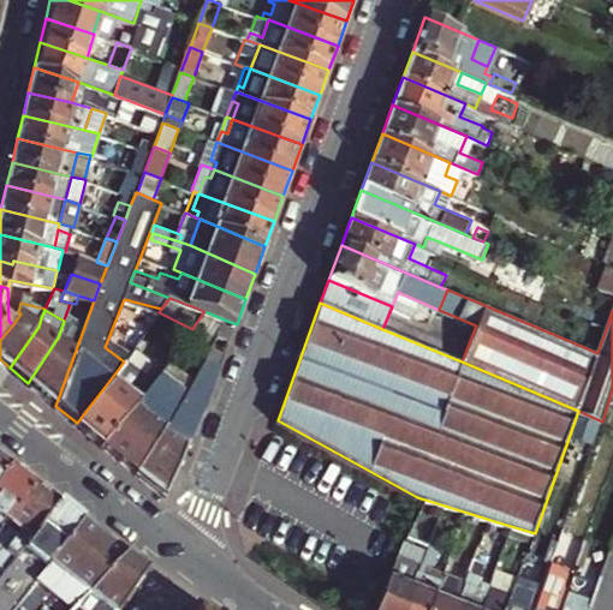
[(197,330),(215,341),(227,321),(204,311),(196,323),(197,330)]
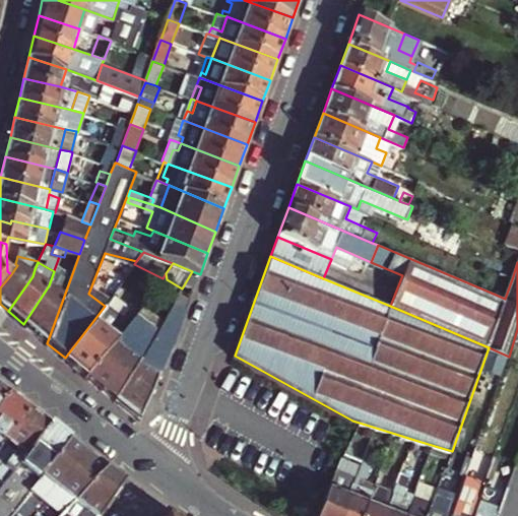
[(23,324),(47,343),(70,279),(54,270),(54,271),(49,285),(23,324)]
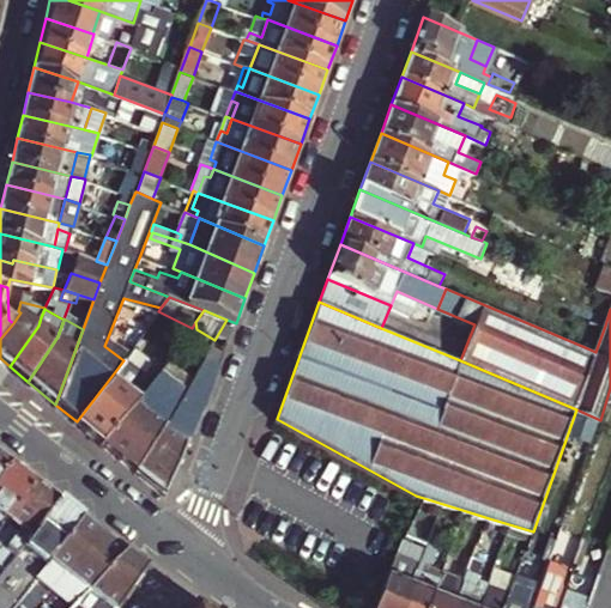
[(138,469),(167,492),(206,406),(236,323),(227,320),(215,340),(189,382),(138,469)]
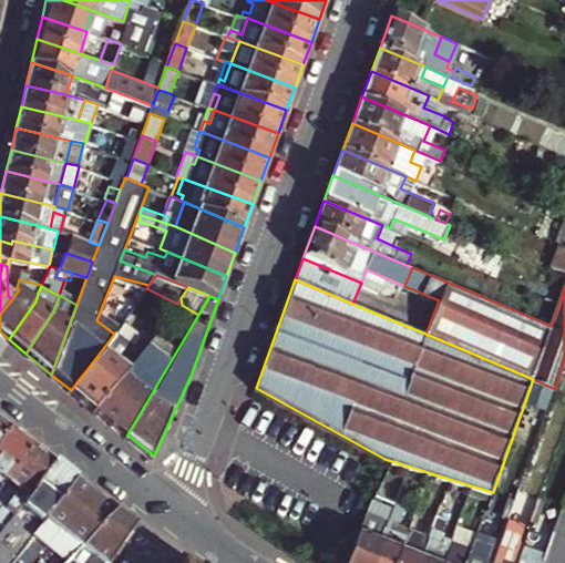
[(541,321),(551,326),(560,302),(550,297),(541,321)]
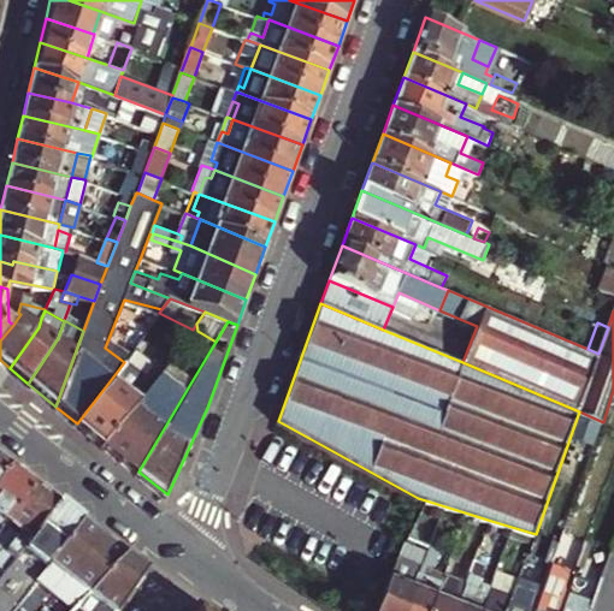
[(143,375),(153,362),(135,348),(124,361),(143,375)]
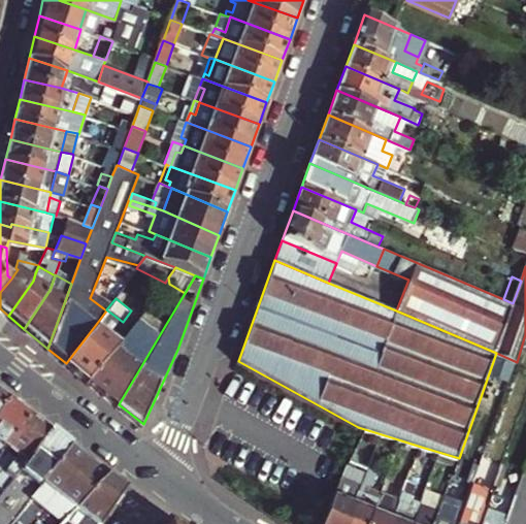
[(89,382),(119,404),(163,329),(152,321),(162,307),(153,300),(145,309),(89,382)]
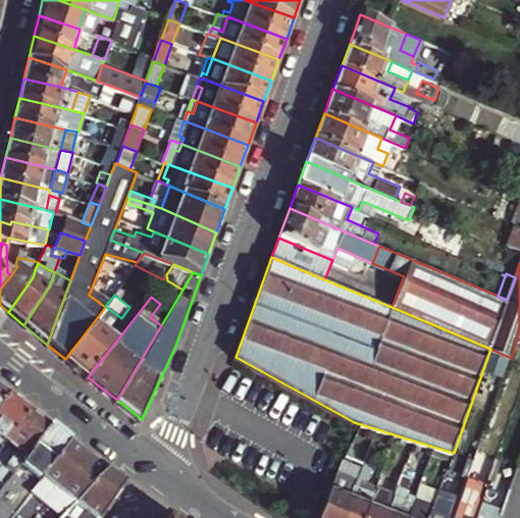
[(65,359),(88,377),(144,306),(139,302),(131,307),(130,307),(121,318),(105,306),(105,307),(96,319),(65,359)]
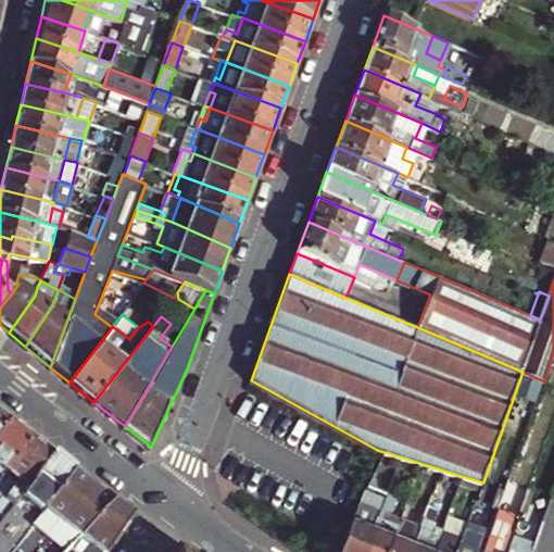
[(0,434),(13,418),(0,409),(0,408),(0,434)]
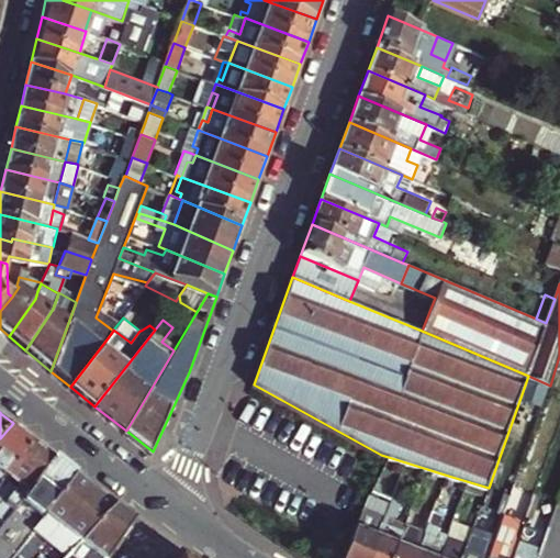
[(0,483),(34,439),(13,423),(0,438),(0,483)]
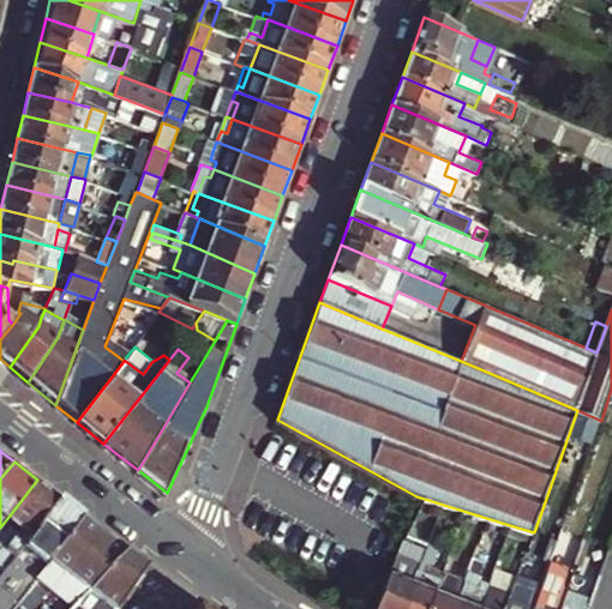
[(0,577),(61,499),(37,480),(0,528),(0,577)]
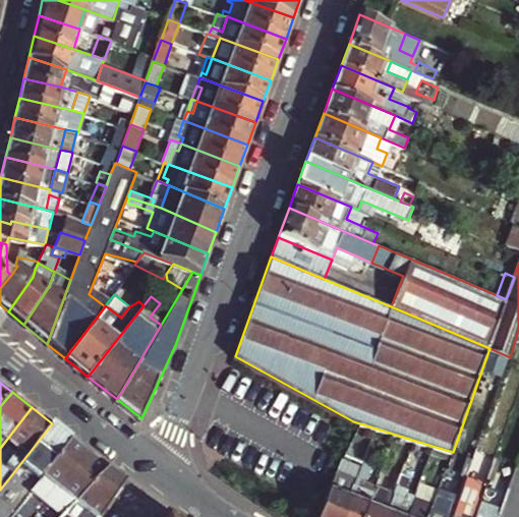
[(0,516),(11,516),(42,477),(71,440),(52,423),(0,490),(0,516)]
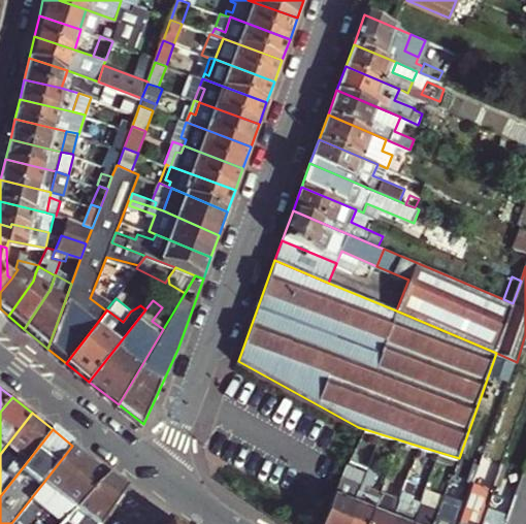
[(398,450),(418,456),(421,447),(401,440),(398,450)]
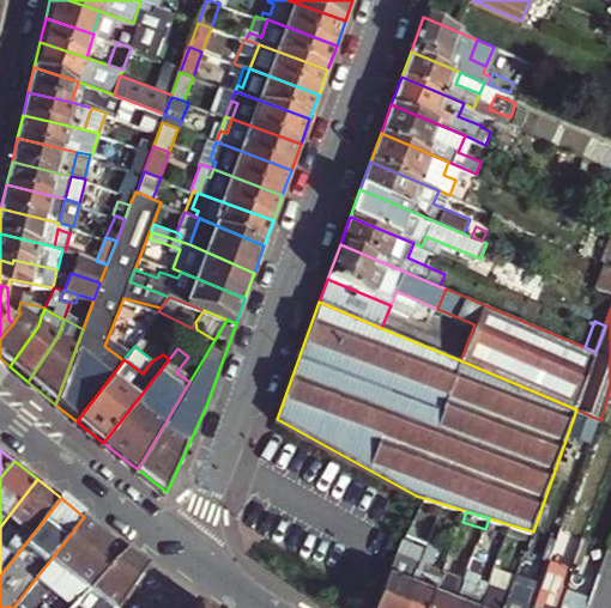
[(13,607),(41,607),(106,534),(84,517),(49,561),(13,607)]
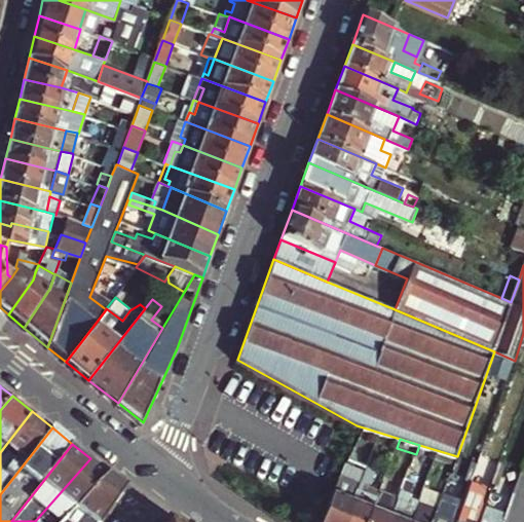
[(368,464),(376,468),(379,460),(371,457),(368,464)]
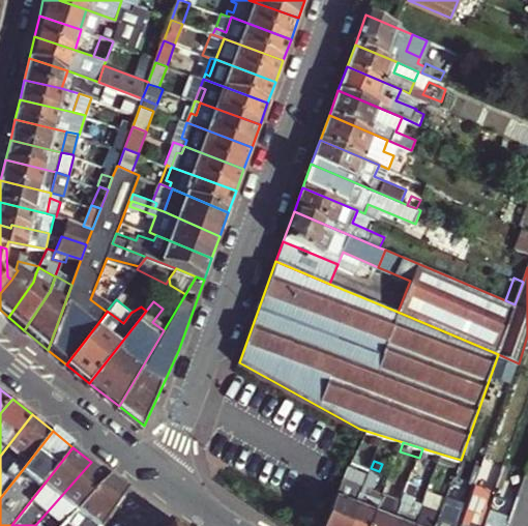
[(35,525),(61,525),(112,478),(91,462),(35,525)]
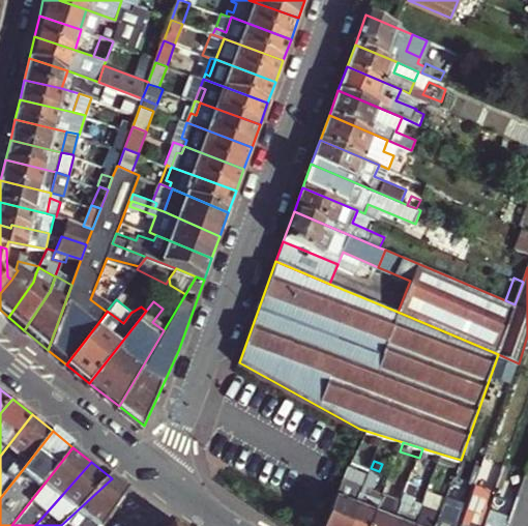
[(345,525),(353,506),(354,507),(371,468),(362,464),(355,480),(345,476),(324,525),(345,525)]
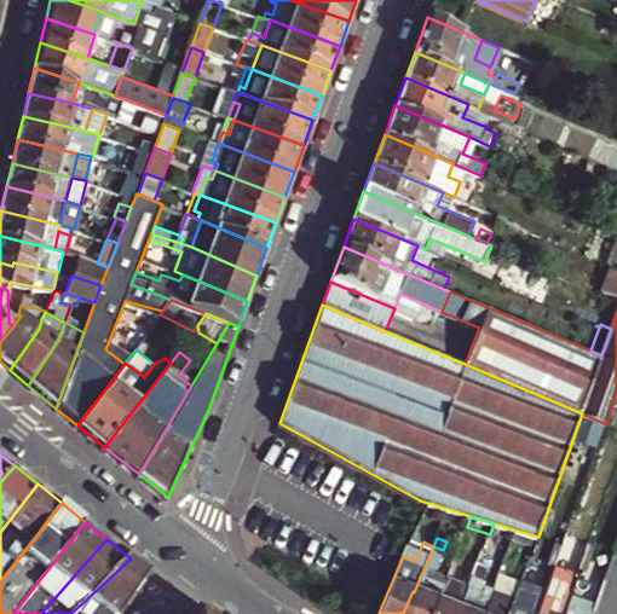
[(433,613),(444,585),(431,580),(434,573),(443,550),(433,546),(414,592),(413,591),(403,613),(433,613)]
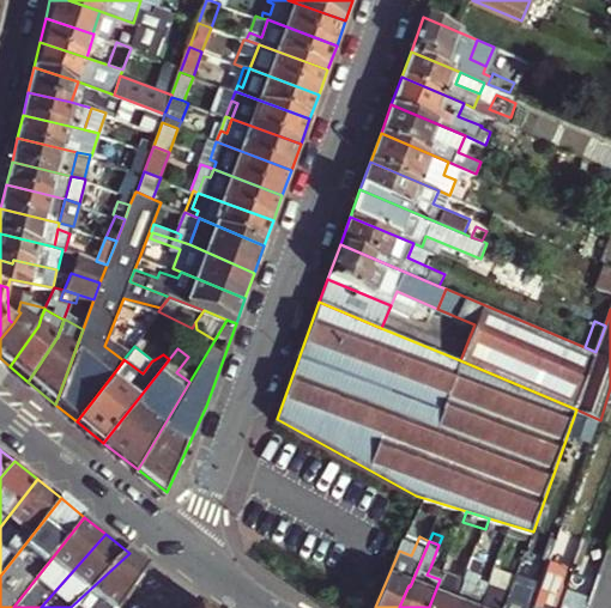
[(464,583),(476,588),(485,564),(481,561),(484,553),(477,549),(475,555),(464,583)]
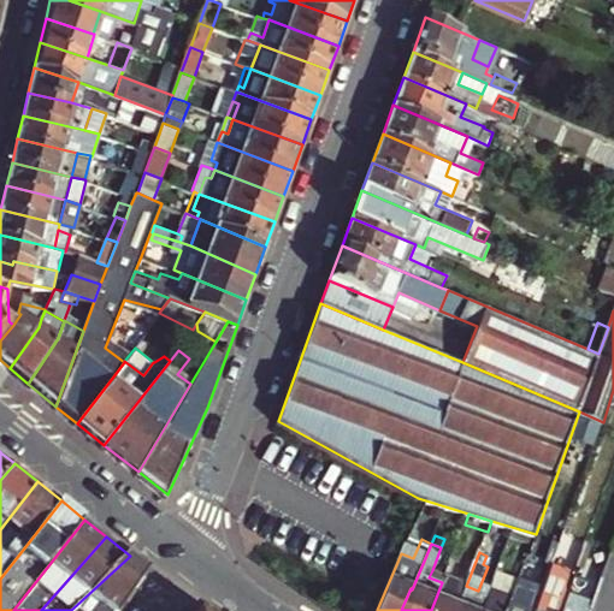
[(455,610),(466,586),(477,558),(468,555),(462,570),(449,565),(446,575),(442,582),(431,610),(455,610)]
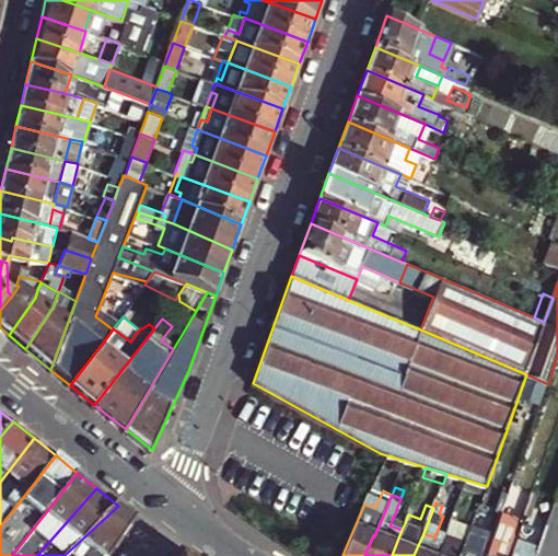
[(106,555),(135,518),(118,506),(65,555),(106,555)]
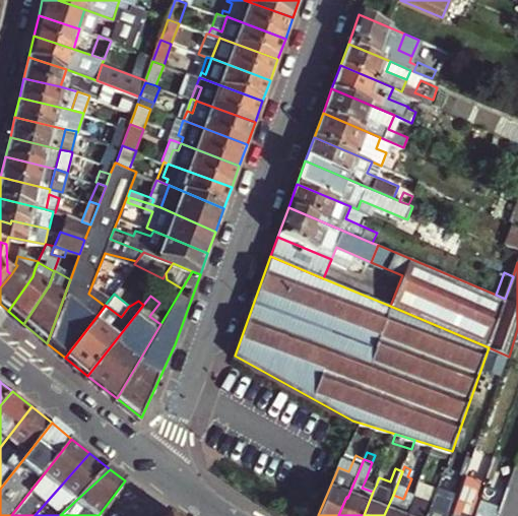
[(362,488),(373,492),(376,486),(365,481),(362,488)]
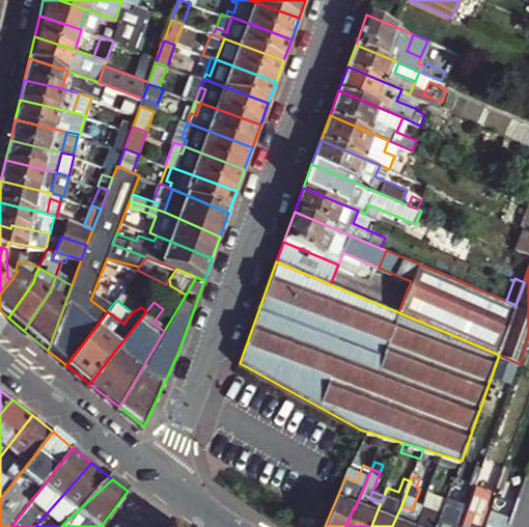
[(509,526),(520,500),(498,493),(489,518),(484,526),(509,526)]
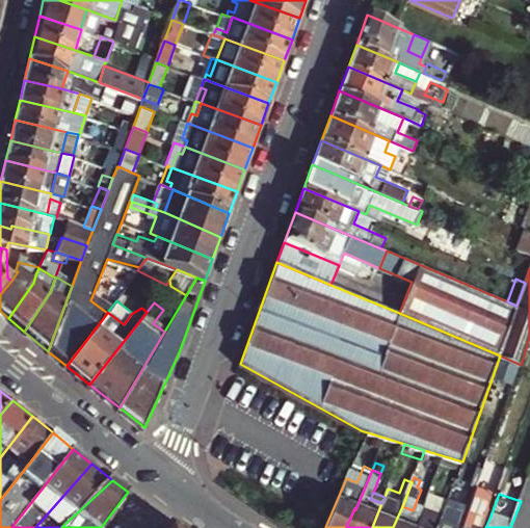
[(464,527),(469,511),(456,507),(457,504),(449,501),(444,516),(439,527),(464,527)]
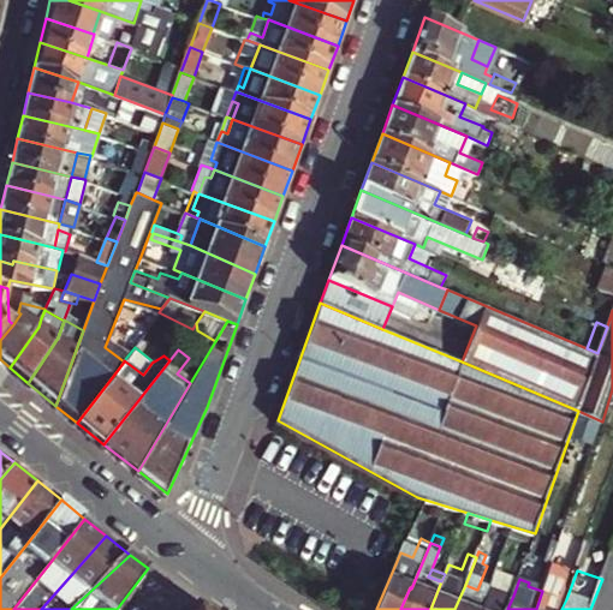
[(482,609),(488,594),(477,590),(465,585),(454,609),(482,609)]
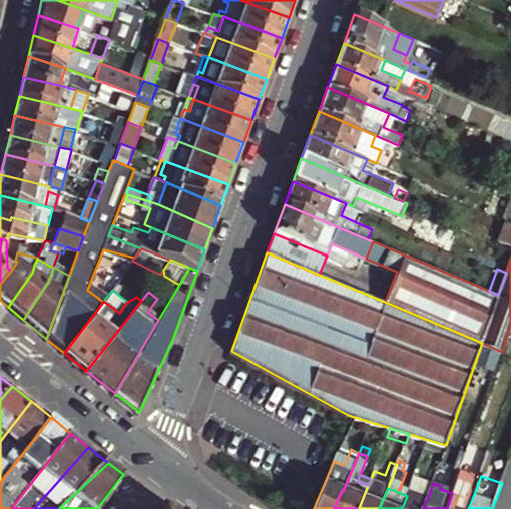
[(423,508),(428,497),(409,490),(407,496),(402,508),(423,508)]
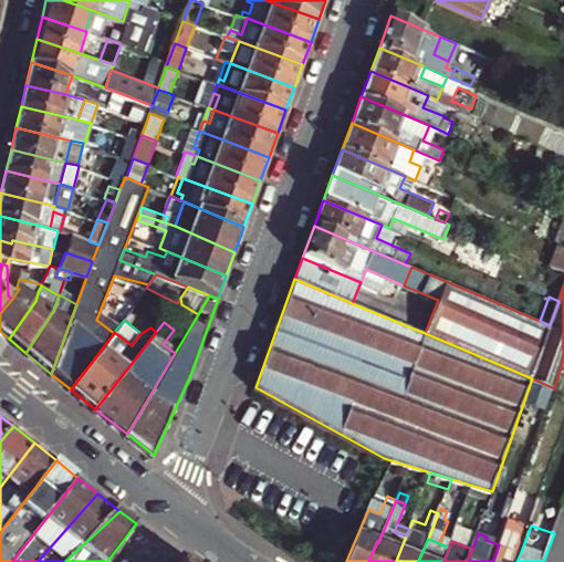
[(517,561),(521,552),(499,544),(493,561),(517,561)]
